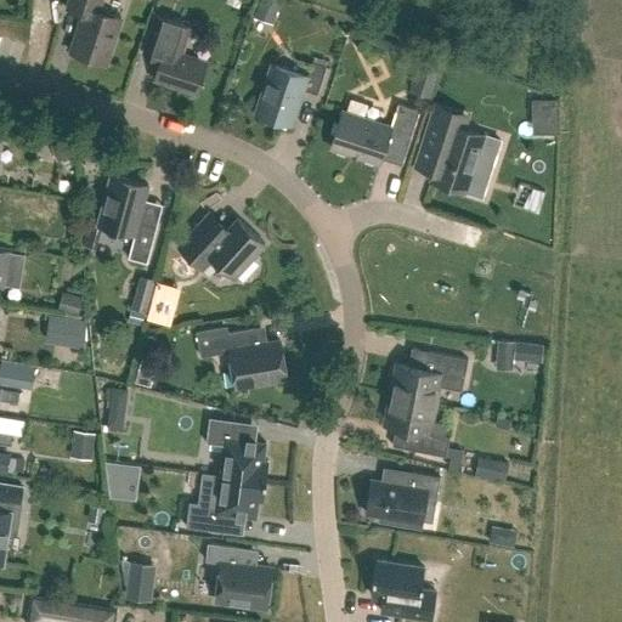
[(100,0),(67,0),(66,5),(83,11),(69,49),(105,60),(120,13),(103,9),(100,1),(100,0)]
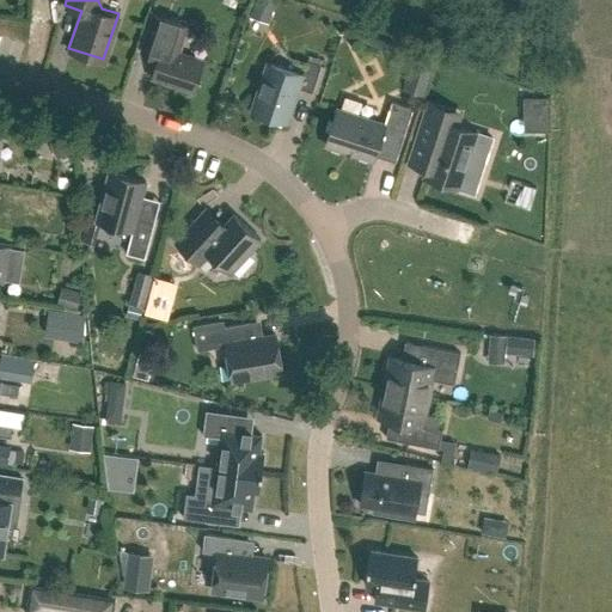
[(190,23),(171,17),(152,11),(140,49),(157,54),(151,74),(193,87),(202,57),(182,50),(190,23)]
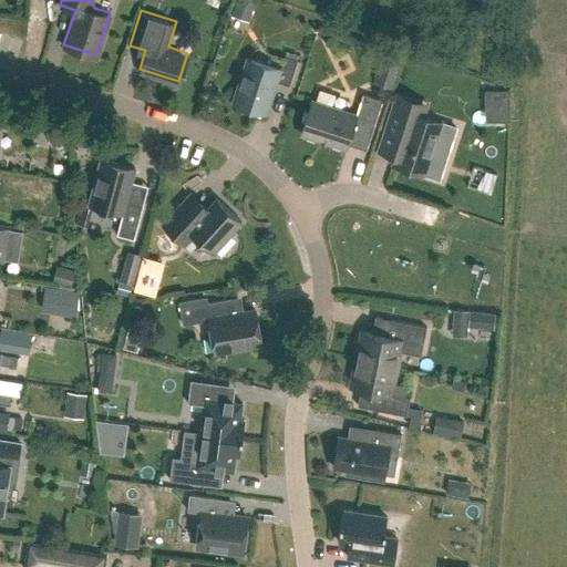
[(297,58),(284,53),(279,65),(246,54),(232,99),(265,111),(276,79),(288,82),(297,58)]
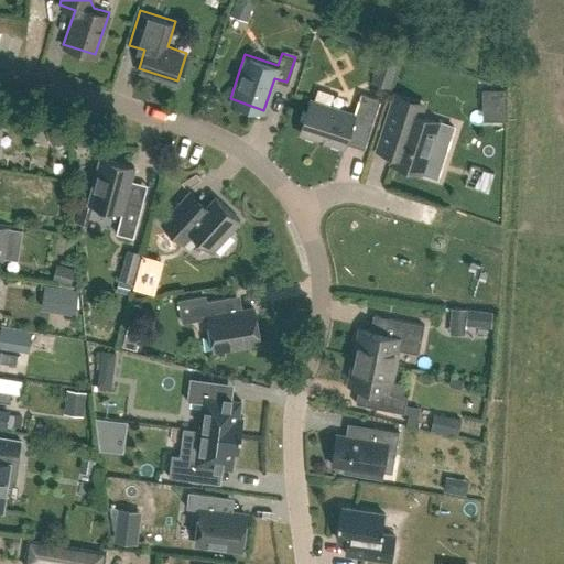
[(333,94),(317,89),(314,99),(310,97),(299,131),(343,145),(350,121),(362,126),(370,128),(380,99),(360,93),(355,112),(353,111),(329,104),(333,94)]
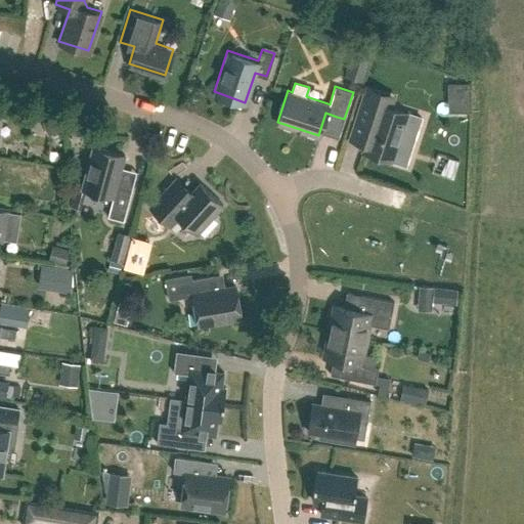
[(452,113),(471,114),(471,84),(452,84),(452,113)]
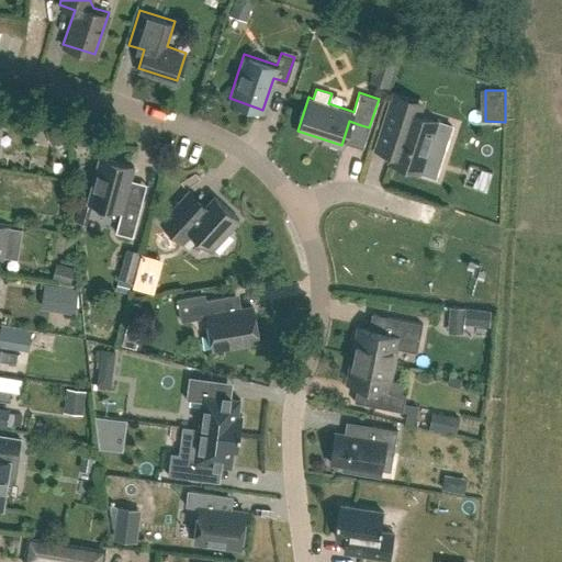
[(414,100),(393,93),(383,124),(400,130),(389,163),(423,173),(423,170),(436,175),(441,157),(429,153),(439,122),(409,112),(414,100)]
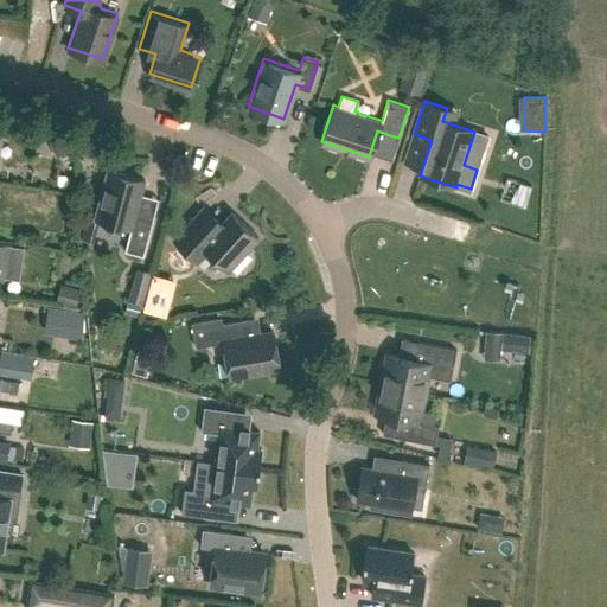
[(144,177),(107,166),(94,215),(129,224),(123,248),(142,253),(152,216),(134,211),(144,177)]
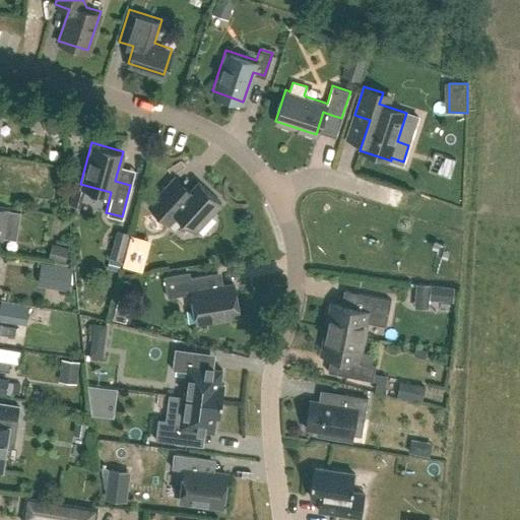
[(175,231),(185,219),(194,229),(220,200),(197,179),(186,191),(176,182),(152,207),(170,222),(168,224),(175,231)]
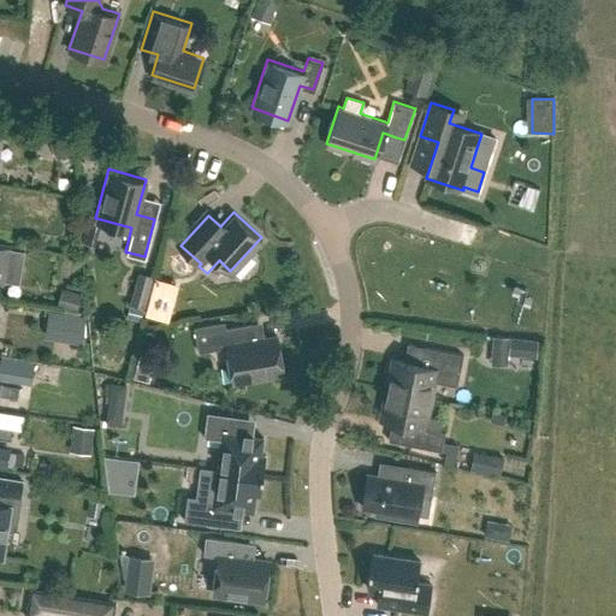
[(0,280),(5,282),(10,249),(0,247),(0,280)]
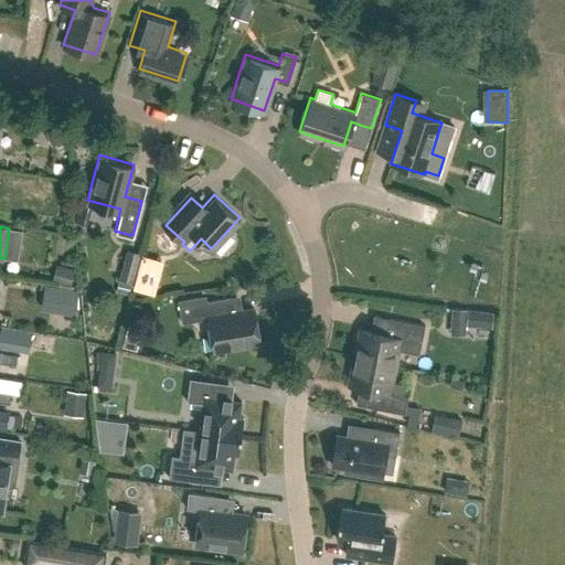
[(126,253),(121,279),(137,283),(141,255),(126,253)]
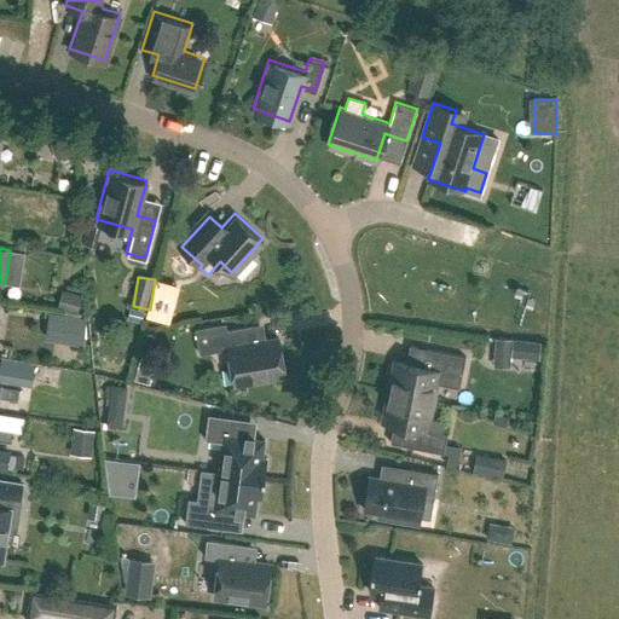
[(63,342),(86,346),(90,320),(65,317),(63,342)]
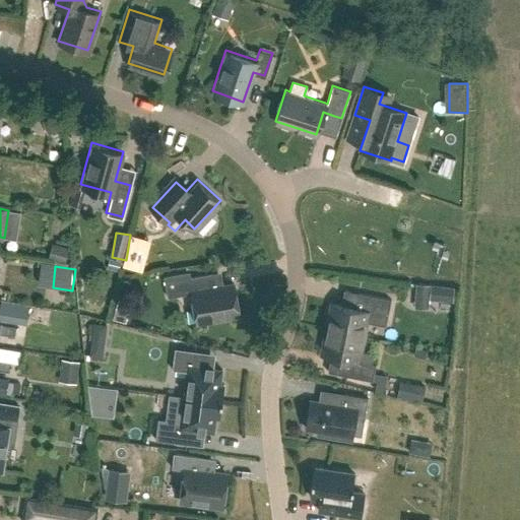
[(214,282),(212,270),(184,275),(165,279),(168,295),(190,290),(196,321),(238,313),(233,281),(218,283),(218,284),(214,282)]
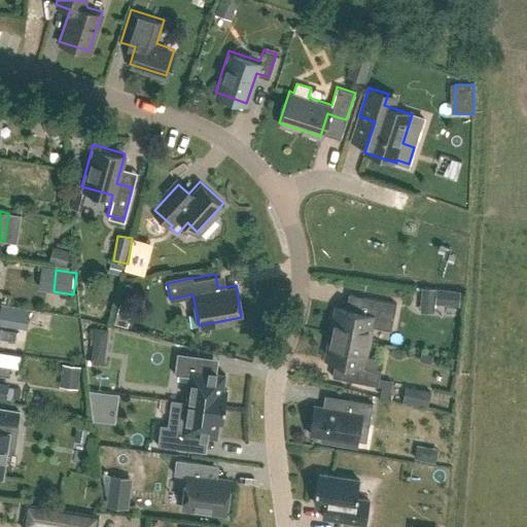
[(334,305),(328,330),(369,339),(372,324),(389,327),(395,302),(347,291),(344,307),(334,305)]
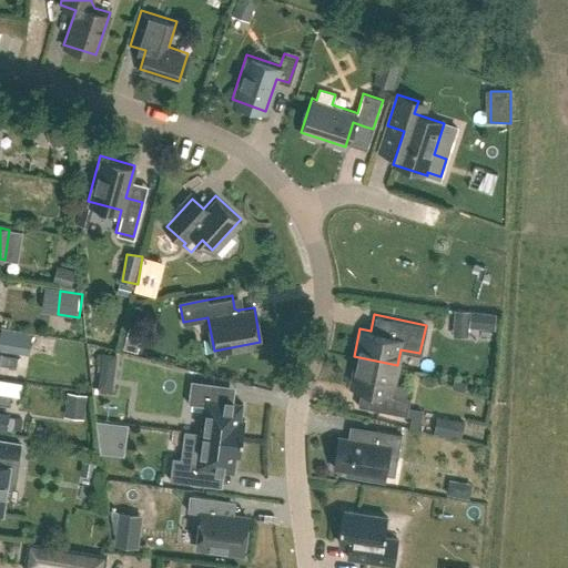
[(460,336),(497,334),(496,316),(459,318),(460,336)]
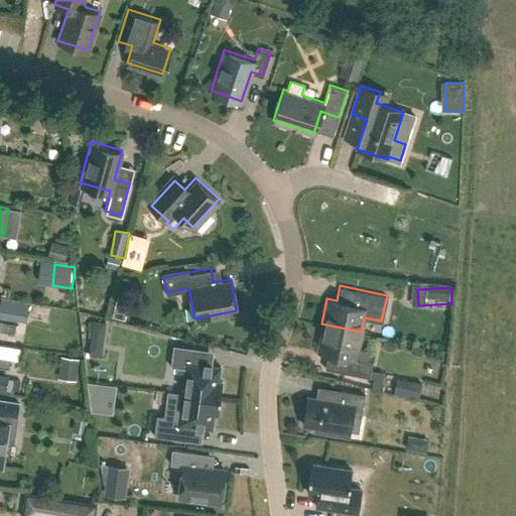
[(27,306),(0,301),(0,317),(25,323),(27,306)]
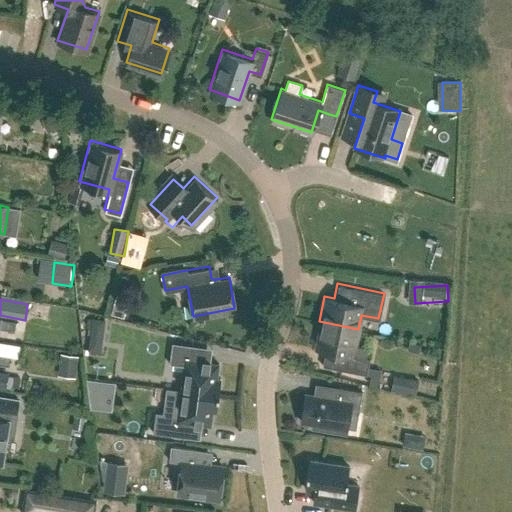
[(114,304),(112,313),(125,316),(127,307),(114,304)]
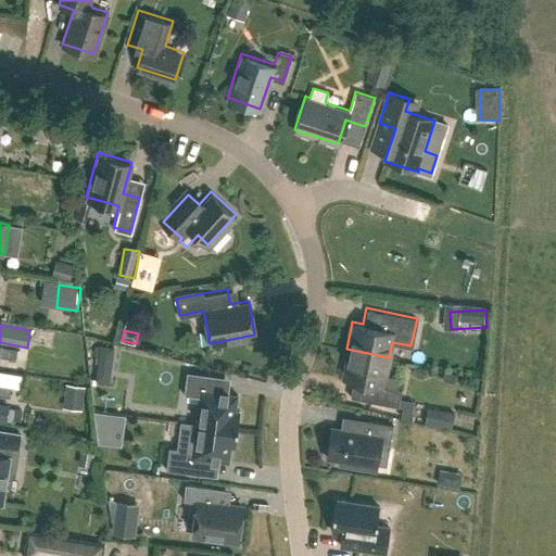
[(0,344),(0,355),(15,358),(16,350),(1,348),(1,345),(0,344)]
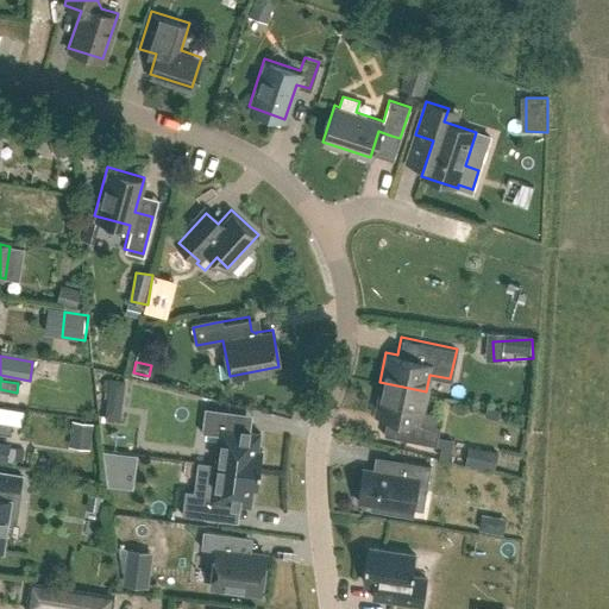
[(107,377),(106,390),(115,391),(123,388),(124,380),(107,377)]
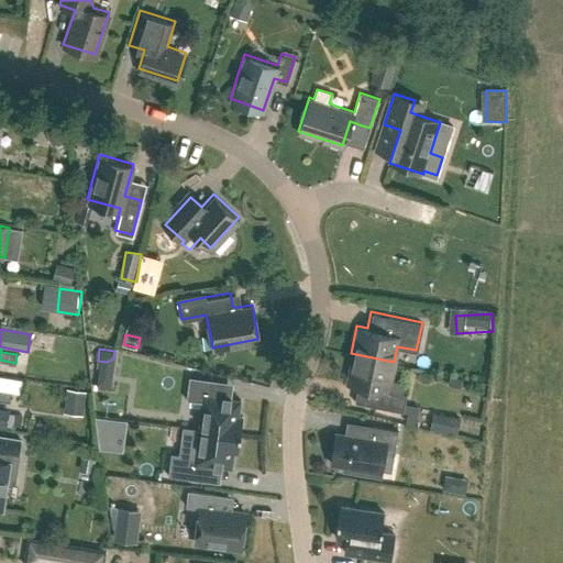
[(394,362),(351,353),(344,381),(356,384),(353,399),(401,409),(405,393),(400,393),(403,381),(390,377),(394,362)]
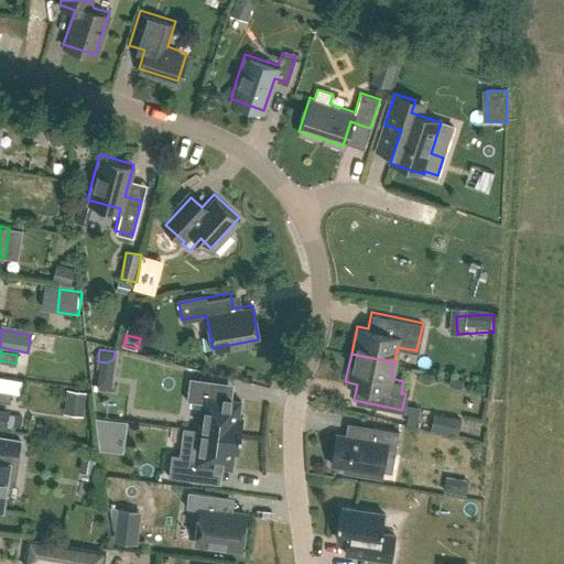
[(183,427),(241,436),(243,418),(239,418),(241,401),(231,400),(231,399),(224,398),(223,399),(214,398),(216,381),(190,378),(186,401),(203,403),(199,430),(183,427)]
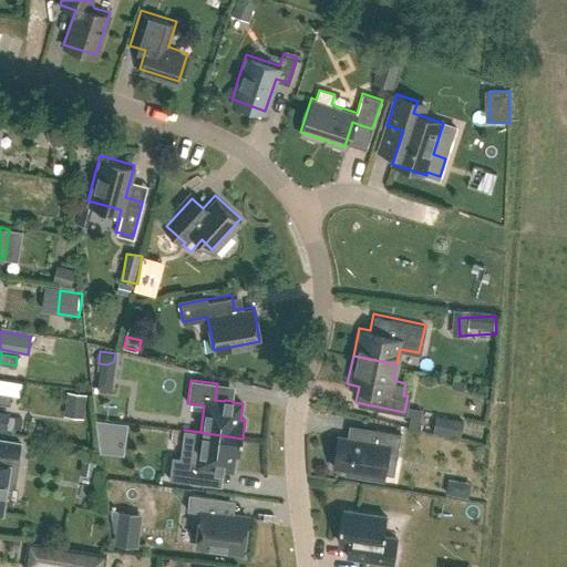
[(65,392),(63,410),(83,413),(86,395),(65,392)]
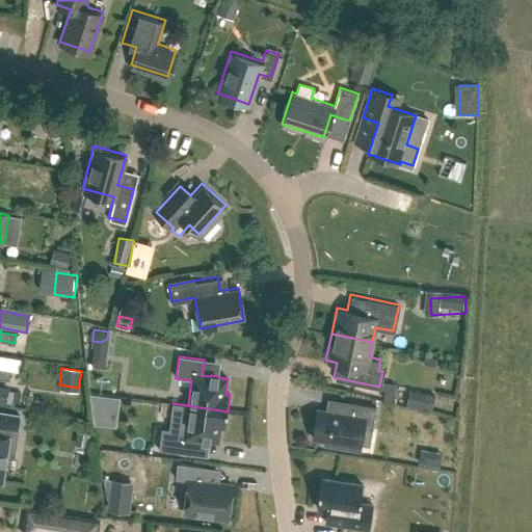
[(0,369),(0,377),(8,379),(9,371),(0,369)]
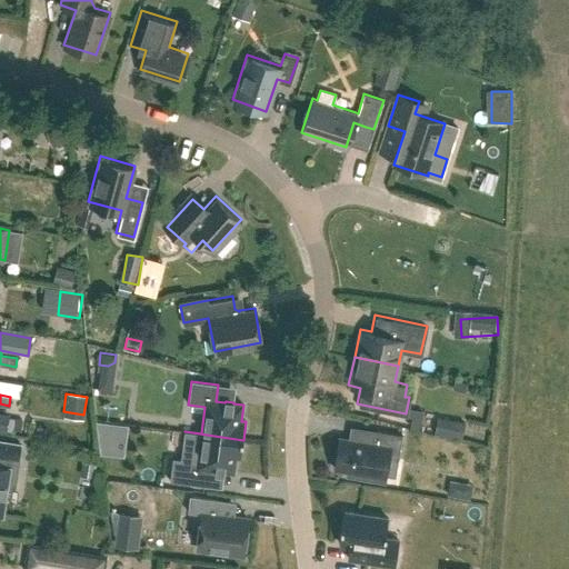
[(0,407),(0,428),(13,430),(16,409),(0,407)]
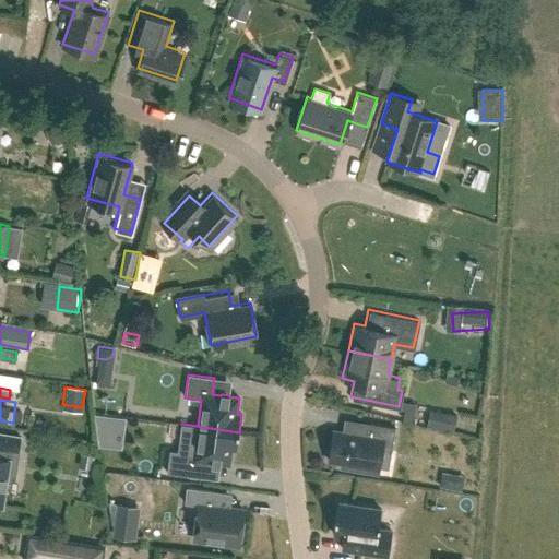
[(387,421),(389,407),(375,405),(371,419),(387,421)]
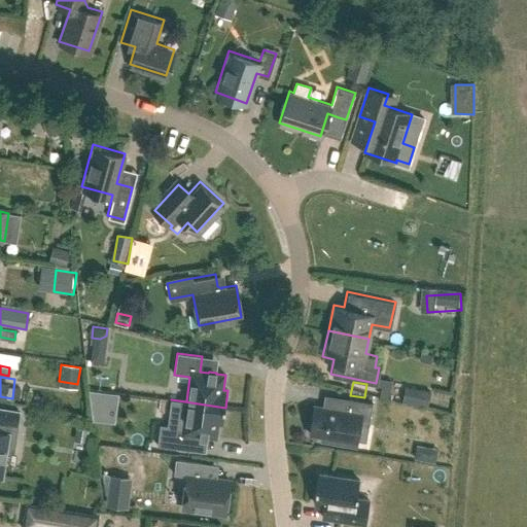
[(168,425),(165,447),(189,450),(191,435),(200,436),(200,437),(208,438),(208,437),(217,438),(219,423),(223,424),(225,408),(171,399),(171,400),(186,402),(183,427),(168,425)]
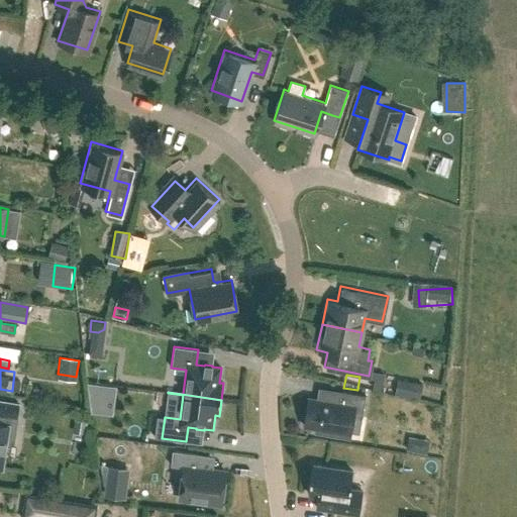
[(309,398),(304,426),(316,428),(316,433),(339,437),(339,432),(350,434),(353,416),(363,418),(366,396),(342,392),(339,404),(309,398)]
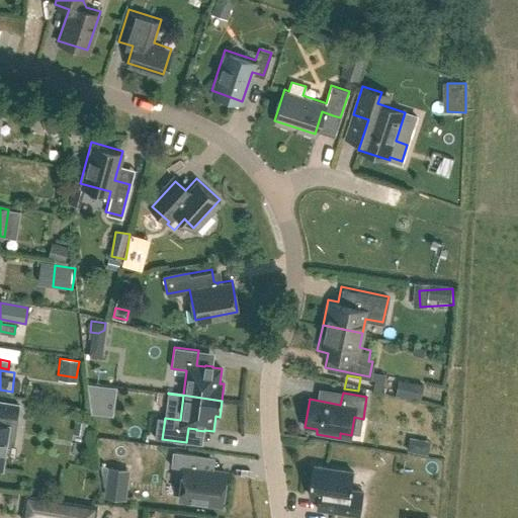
[(0,469),(1,469),(10,418),(17,419),(19,406),(0,403),(0,469)]
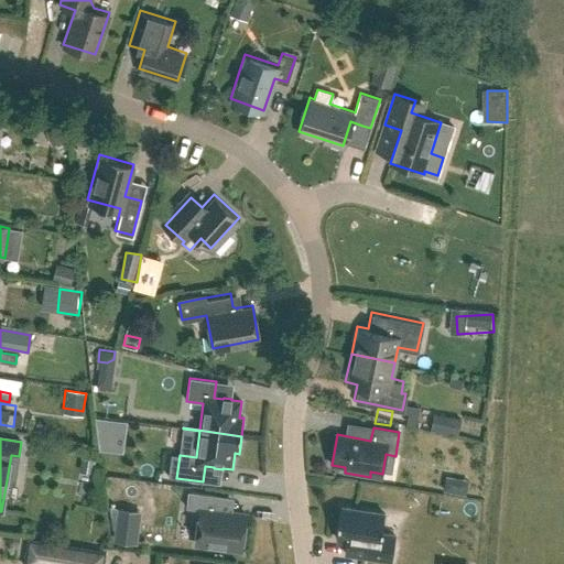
[(201,509),(195,544),(241,551),(246,514),(201,509)]
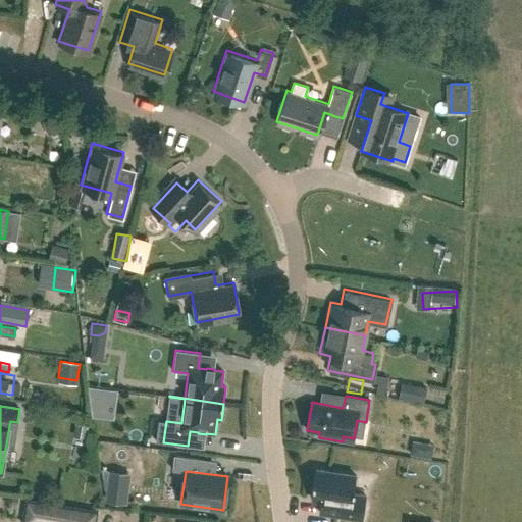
[(315,474),(311,499),(337,503),(335,515),(363,518),(365,501),(353,499),(356,480),(315,474)]
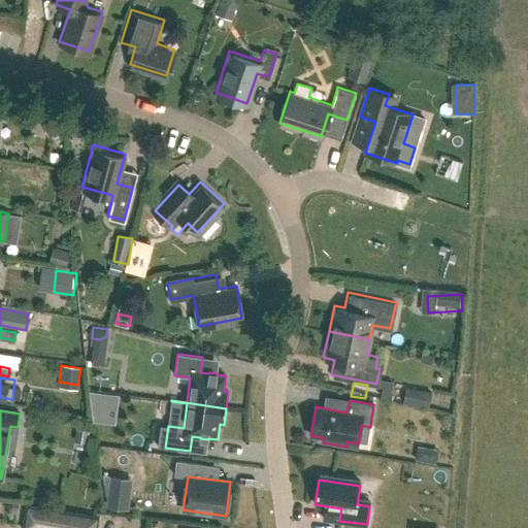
[(108,491),(106,506),(129,509),(131,494),(108,491)]
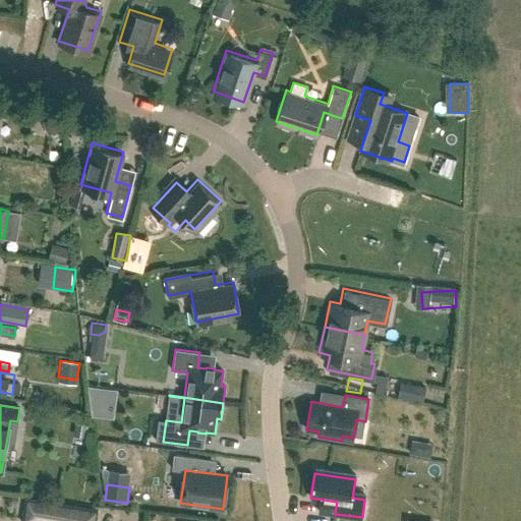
[(27,499),(23,520),(94,520),(96,511),(27,499)]
